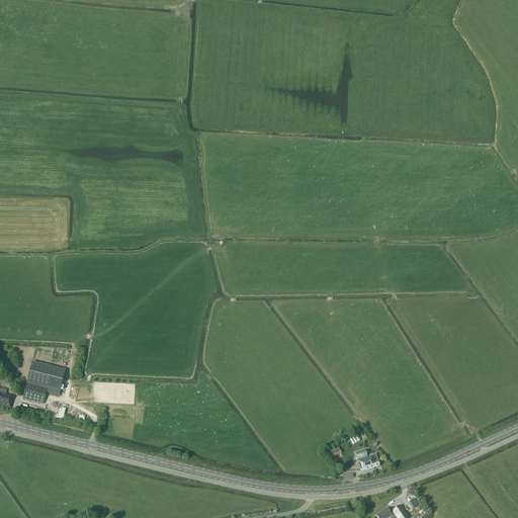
[(32,361),(22,399),(44,404),(48,389),(60,393),(66,370),(32,361)]
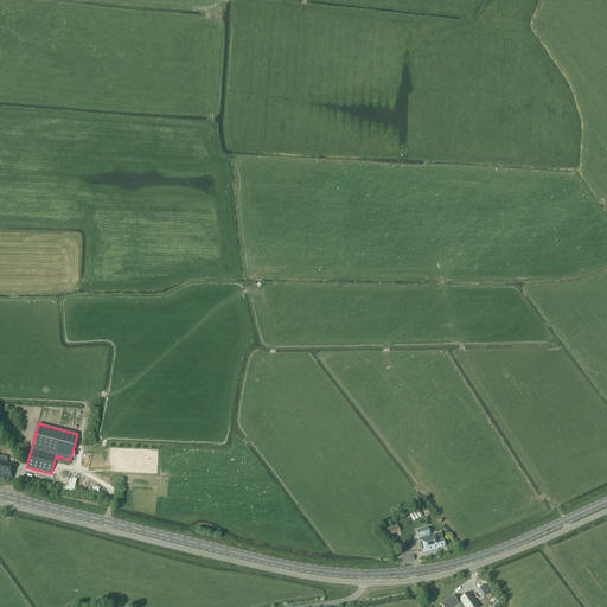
[(0,475),(13,479),(16,468),(14,468),(16,464),(7,461),(8,457),(0,454),(0,475)]
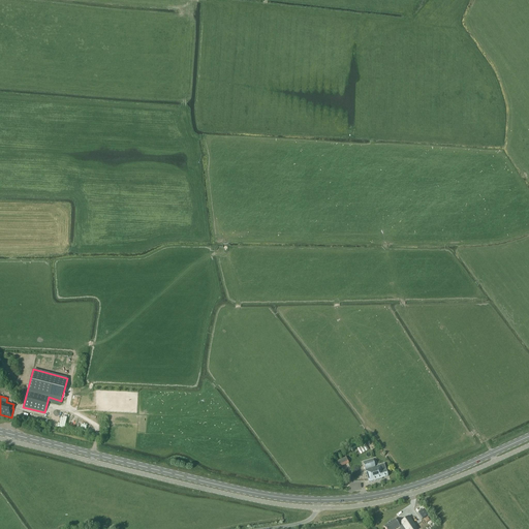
[(359,455),(370,449),(367,444),(356,449),(359,455)]
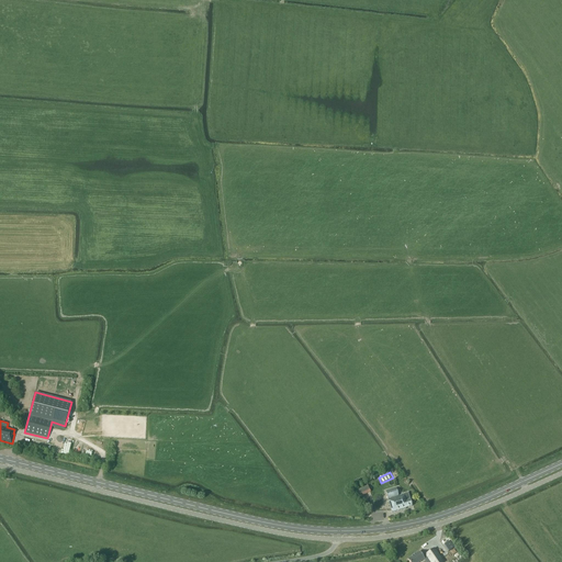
[(361,501),(371,495),(367,486),(357,491),(361,501)]
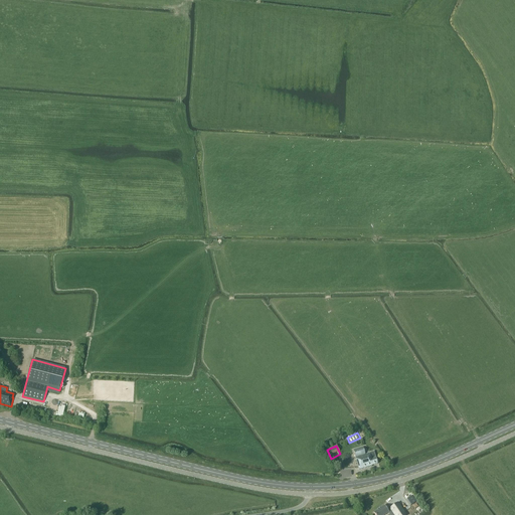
[(363,447),(353,450),(359,470),(371,467),(371,466),(377,464),(376,458),(374,452),(365,455),(363,447)]
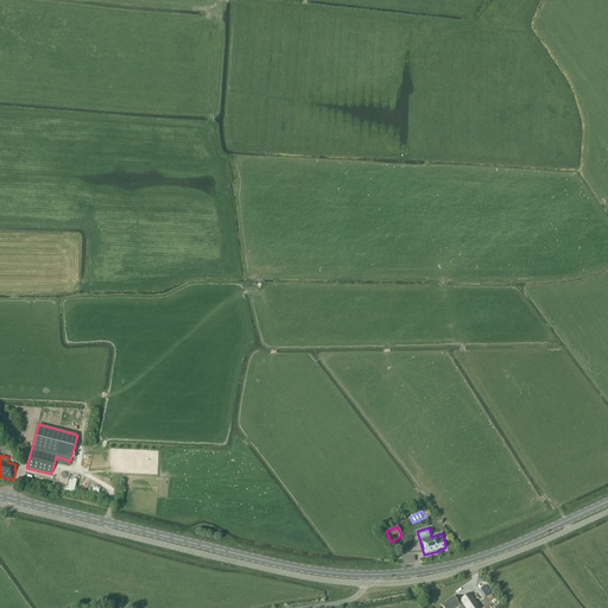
[(479,583),(488,596),(495,591),(486,578),(479,583)]
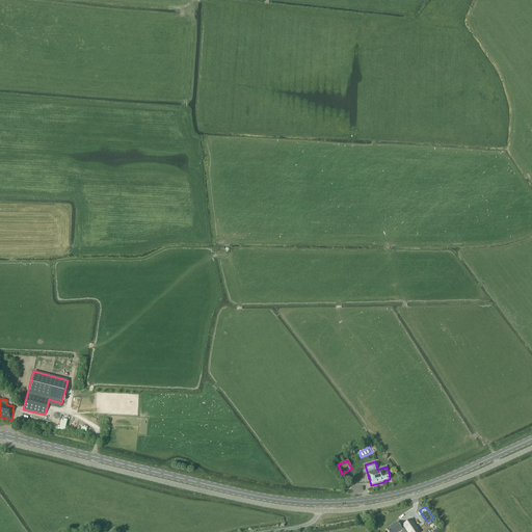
[(419,531),(420,531),(411,520),(403,526),(407,531),(419,531)]
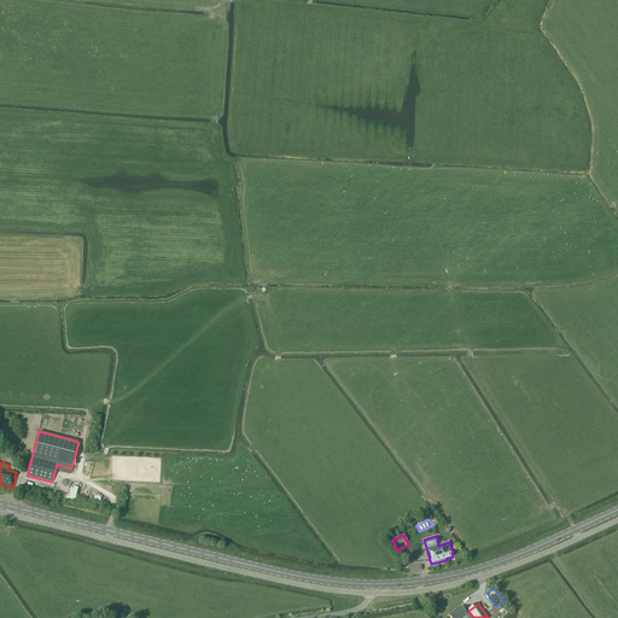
[(453,612),(448,616),(449,617),(461,617),(467,614),(461,606),(455,611),(453,612)]
